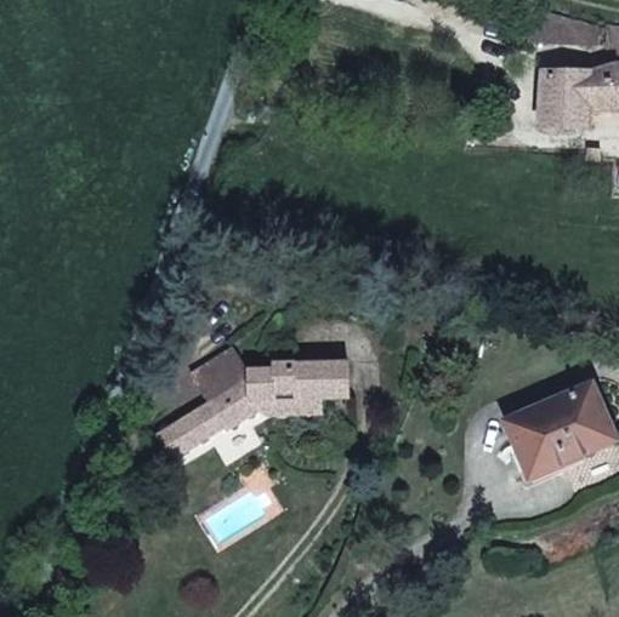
[(528,40),(595,43),(595,24),(529,6),(528,40)]
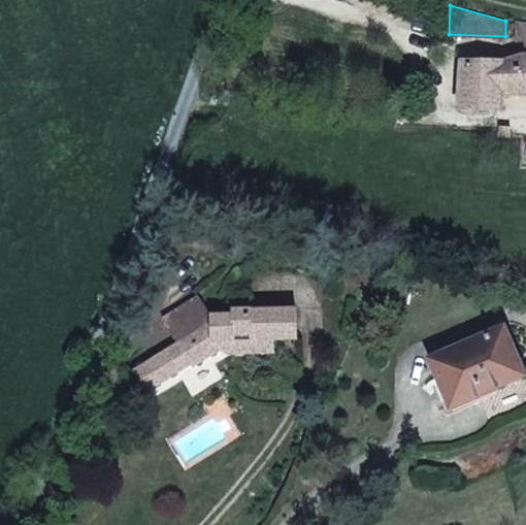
[(525,23),(505,21),(505,36),(525,37),(525,53),(521,54),(502,58),(459,58),(457,105),(497,106),(499,106),(500,91),(505,91),(525,91),(525,23)]
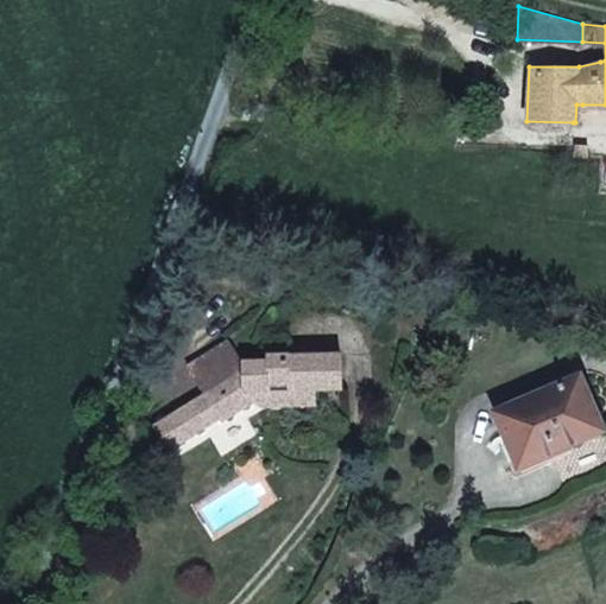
[(152,424),(169,450),(219,418),(221,420),(254,400),(265,393),(313,389),(340,388),(339,351),(265,353),(265,358),(240,360),(227,338),(185,364),(202,393),(152,424)]
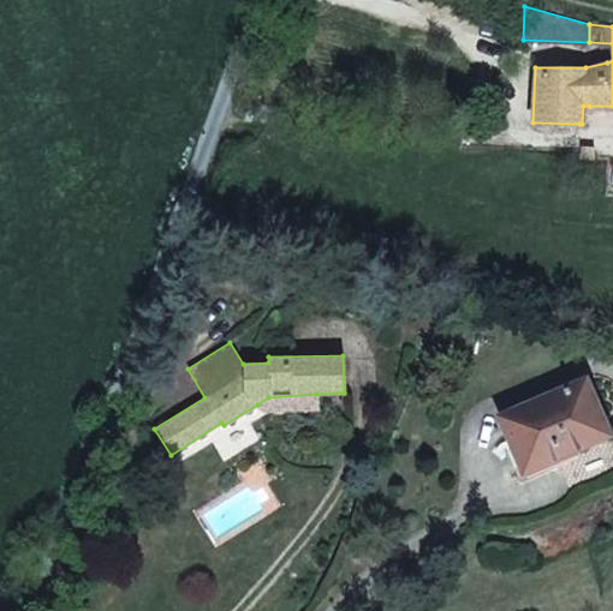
[(584,378),(499,415),(519,463),(552,449),(555,457),(608,433),(584,378)]
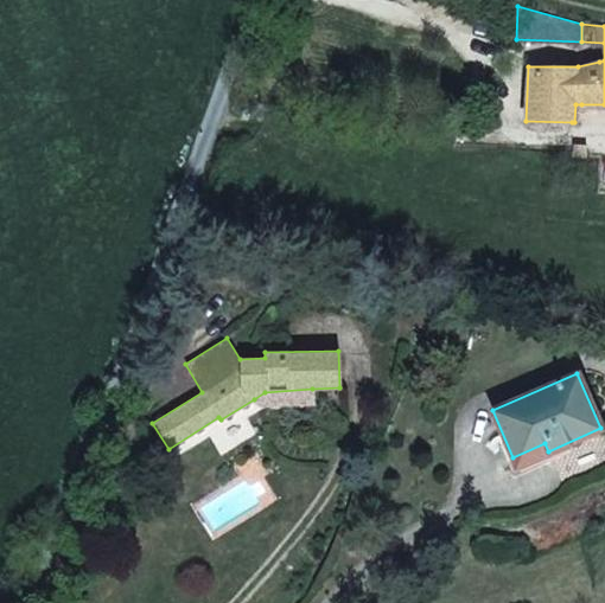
[(313,403),(312,389),(265,392),(254,399),(255,401),(255,402),(258,403),(259,403),(261,404),(263,404),(313,403)]
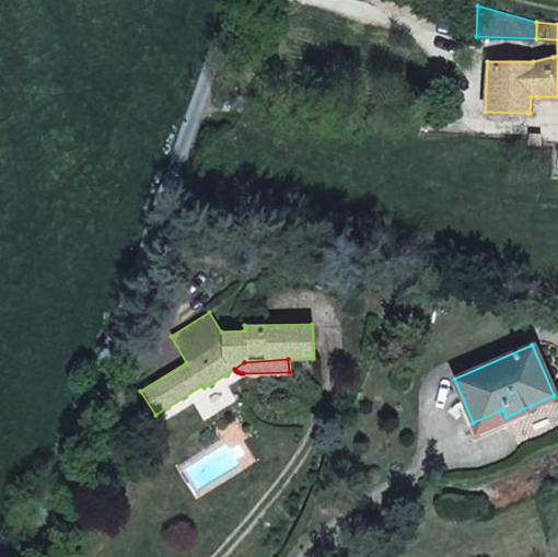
[(502,409),(473,422),(476,429),(506,417),(502,409)]
